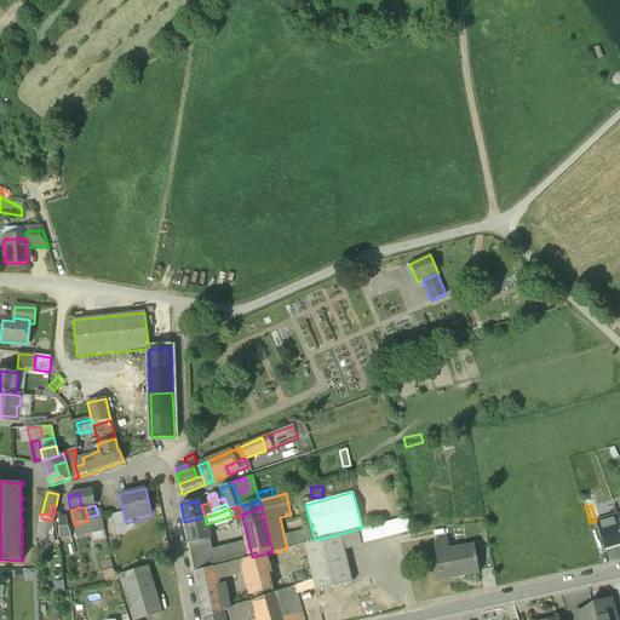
[(116,537),(125,534),(120,514),(110,516),(116,537)]
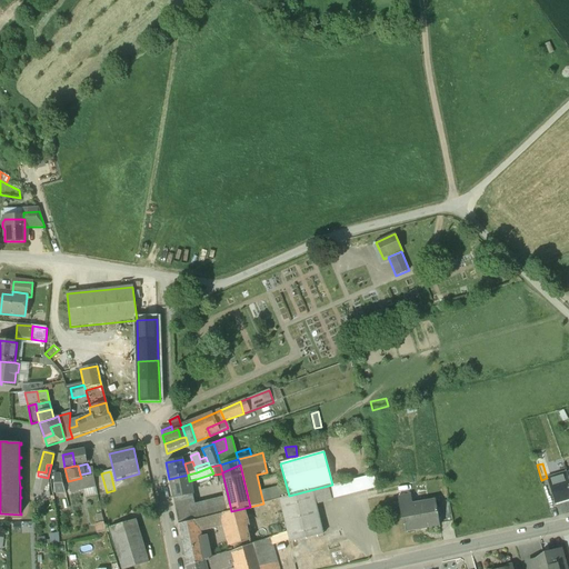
[(66,493),(61,475),(55,476),(55,493),(66,493)]
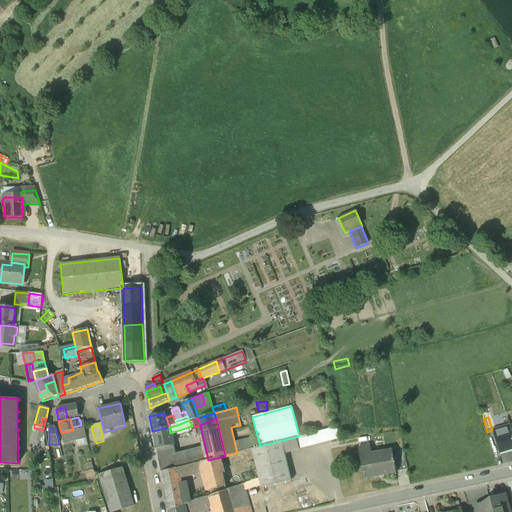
[(73,430),(61,433),(62,441),(86,436),(84,427),(73,430)]
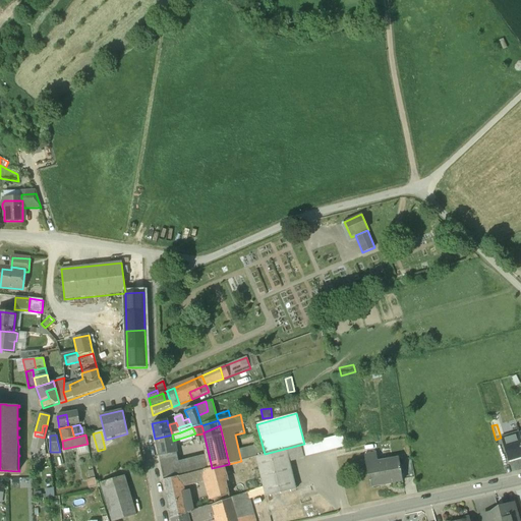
[(172,435),(155,439),(159,457),(176,453),(173,441),(172,435)]
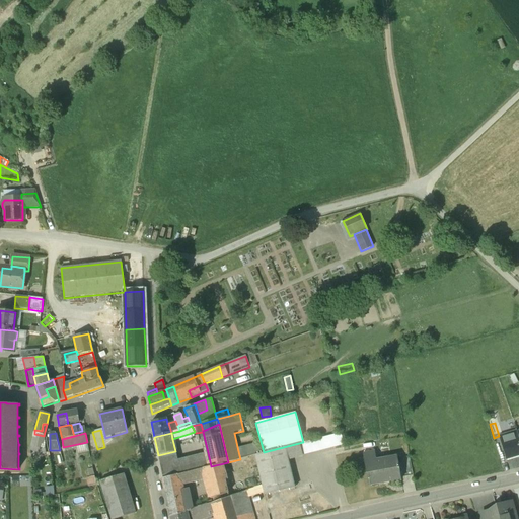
[(342,433),(317,439),(320,450),(344,445),(344,444),(342,433)]
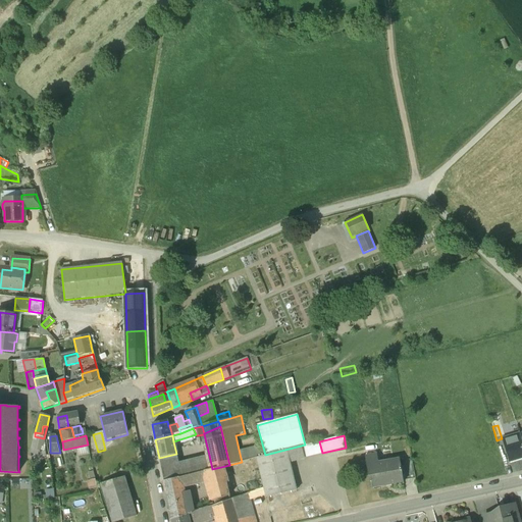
[(513,438),(512,435),(502,438),(509,462),(517,460),(517,461),(521,459),(521,442),(520,437),(520,436),(513,438)]
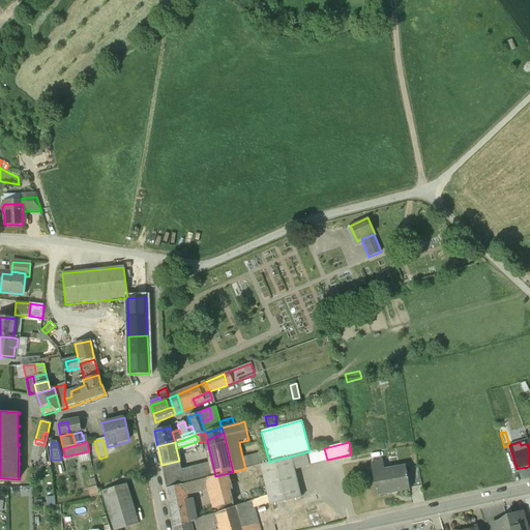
[(45,445),(35,443),(32,459),(32,462),(47,465),(46,445),(45,445)]
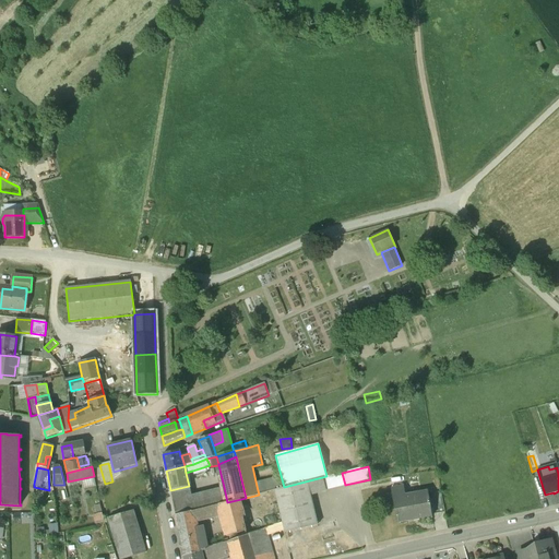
[(342,473),(323,478),(325,487),(325,489),(345,485),(342,473)]
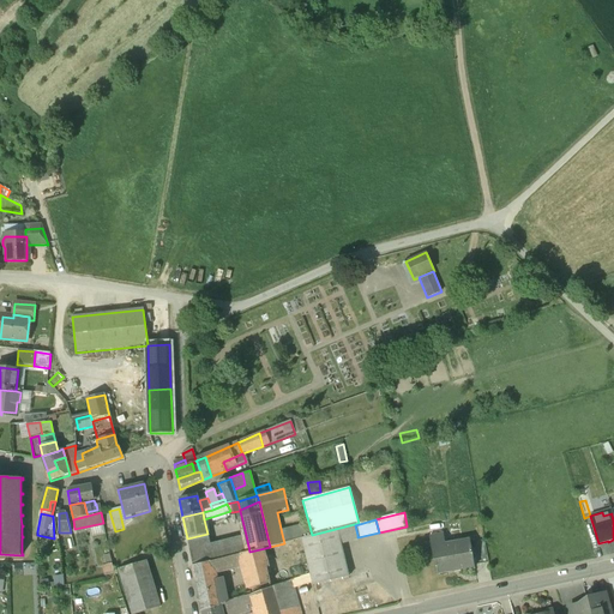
[(355,525),(338,529),(339,539),(357,535),(355,525)]
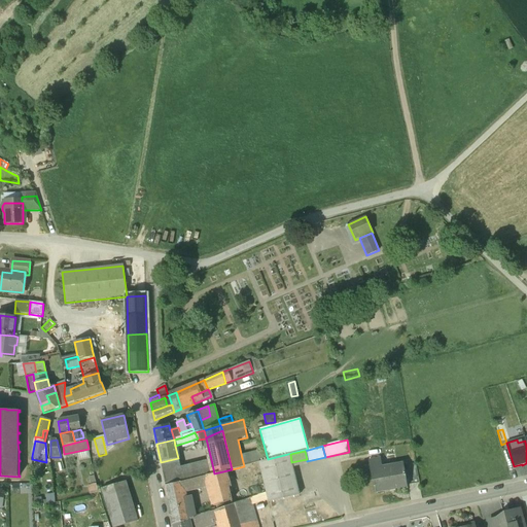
[(242,458),(244,466),(259,462),(264,461),(261,453),(242,458)]
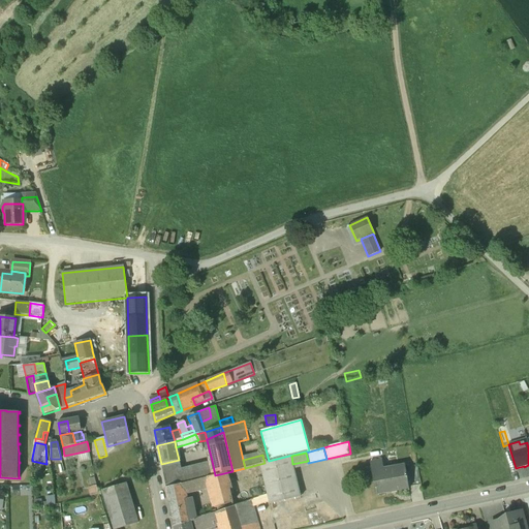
[(265,463),(260,464),(267,495),(269,505),(301,497),(292,464),(291,456),(265,463)]
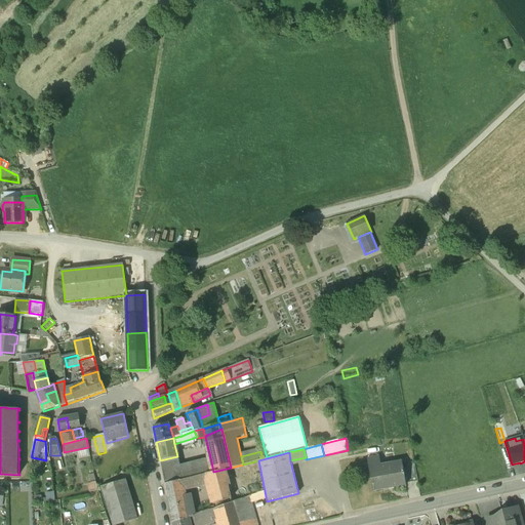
[(177,456),(160,460),(164,484),(179,480),(204,474),(213,472),(210,457),(179,466),(177,456)]
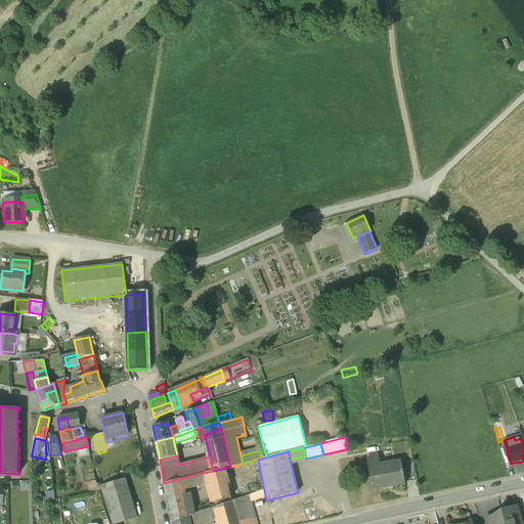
[(377,456),(366,457),(368,469),(369,468),(379,467),(377,456)]
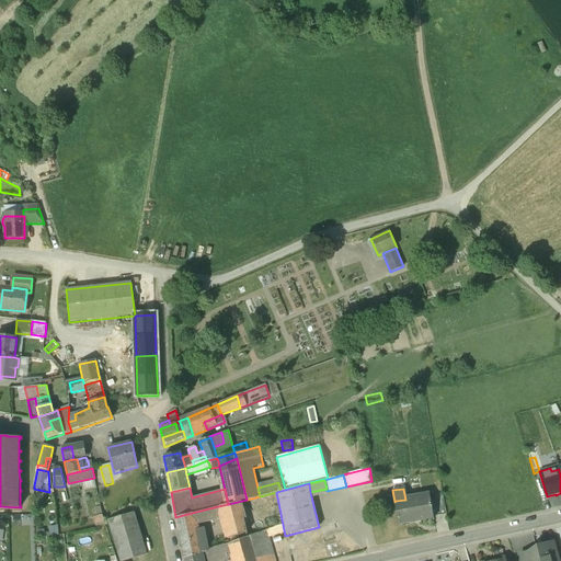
[(405,500),(396,501),(400,525),(411,523),(411,521),(433,517),(433,516),(432,506),(431,501),(430,495),(405,500)]
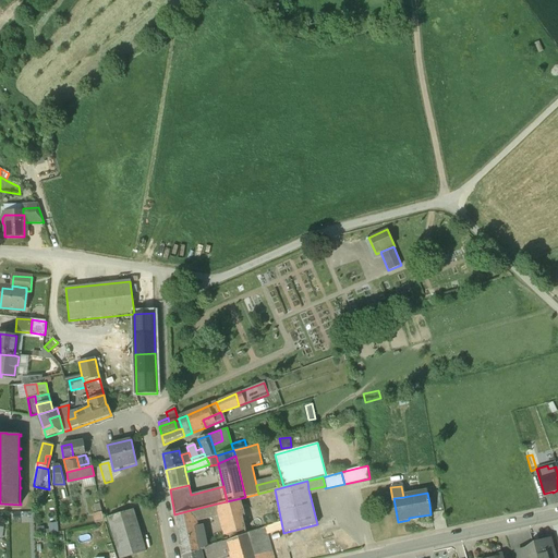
[(441,496),(428,498),(429,504),(431,513),(444,511),(441,496)]
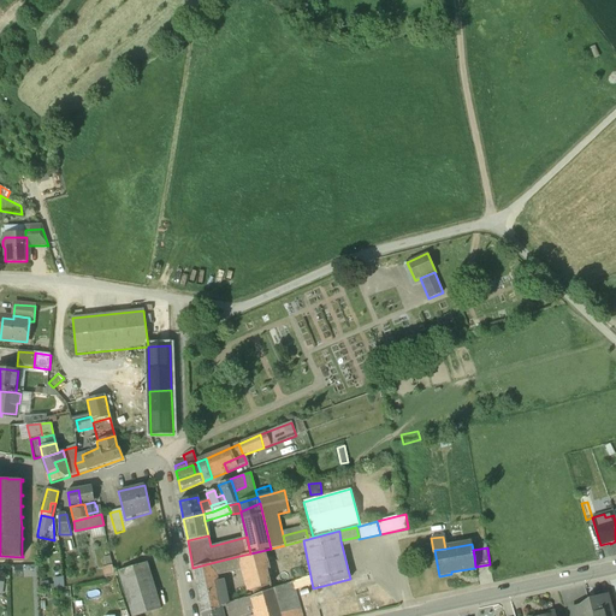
[(250,554),(240,556),(242,566),(252,597),(272,590),(267,570),(271,570),(266,550),(250,554)]
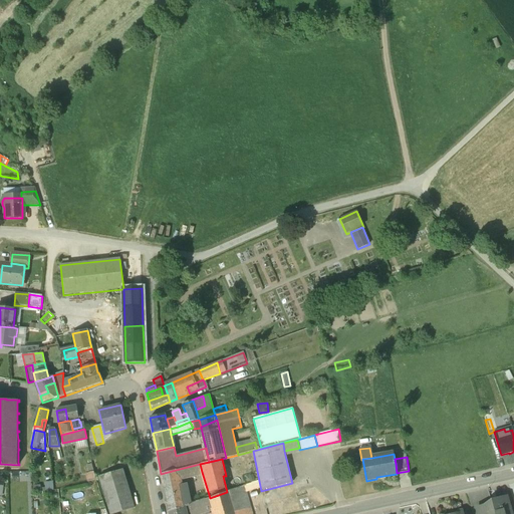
[(200,464),(176,470),(178,478),(202,472),(200,464)]
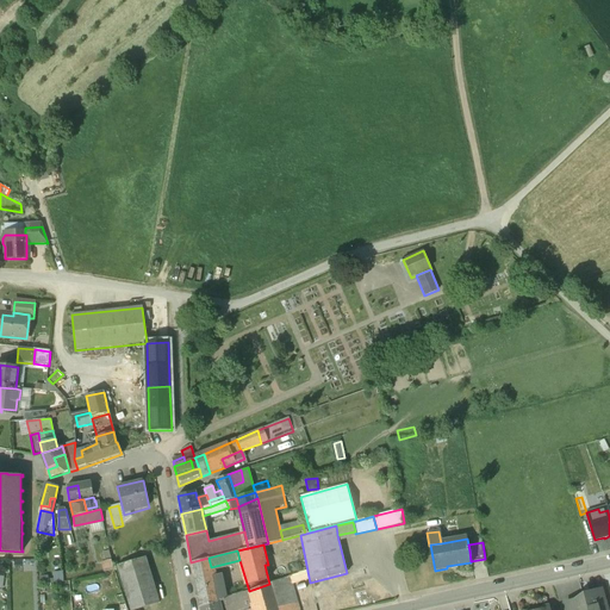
[(145,558),(118,566),(130,609),(138,609),(159,603),(145,558)]
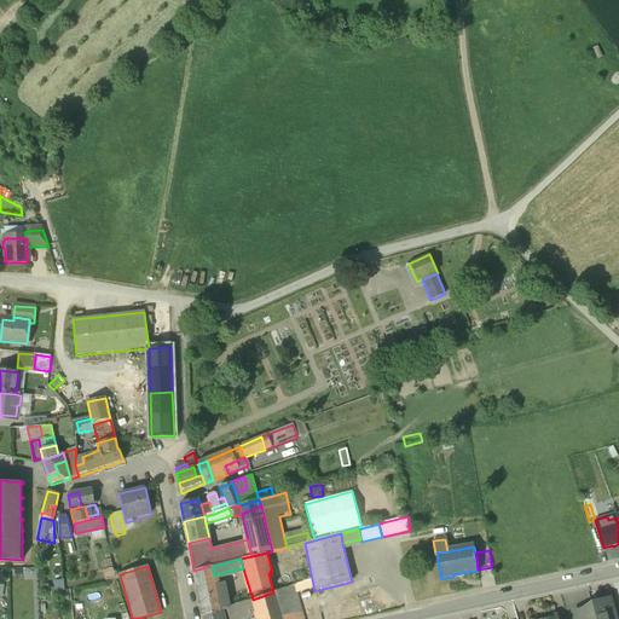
[(212,566),(194,571),(196,580),(214,576),(212,566)]
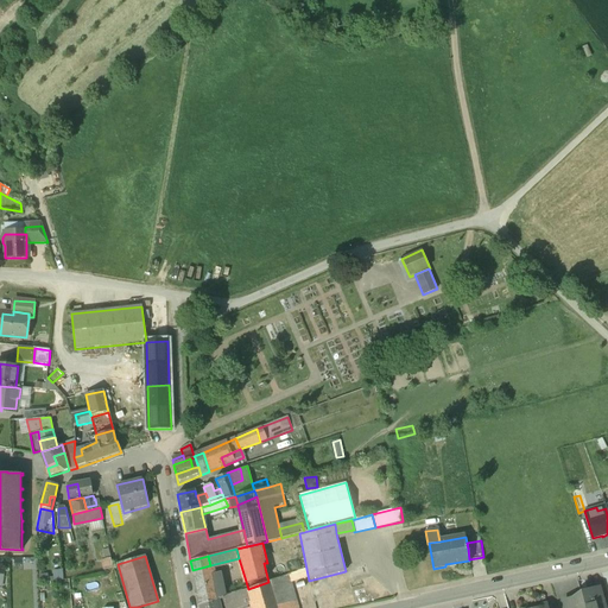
[(113,565),(112,558),(101,562),(103,571),(114,569),(113,565)]
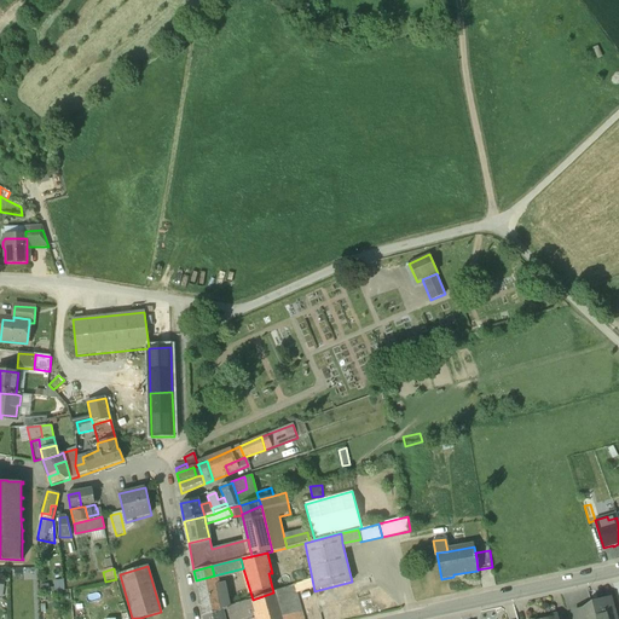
[(214,576),(196,580),(203,617),(220,611),(220,609),(219,603),(214,576)]
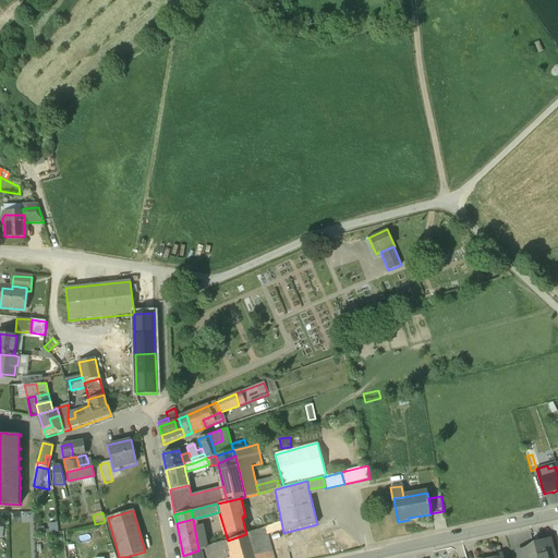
[(274,557),(265,528),(246,534),(251,547),(254,555),(254,557),(274,557)]
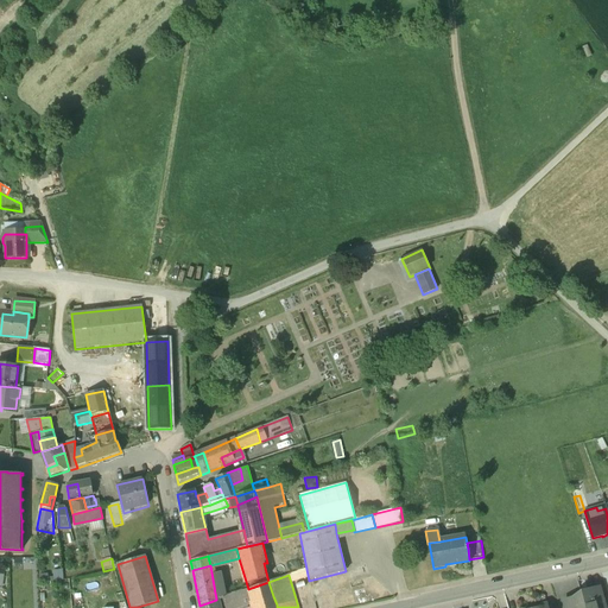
[(49,582),(46,582),(48,593),(56,591),(55,581),(49,582)]
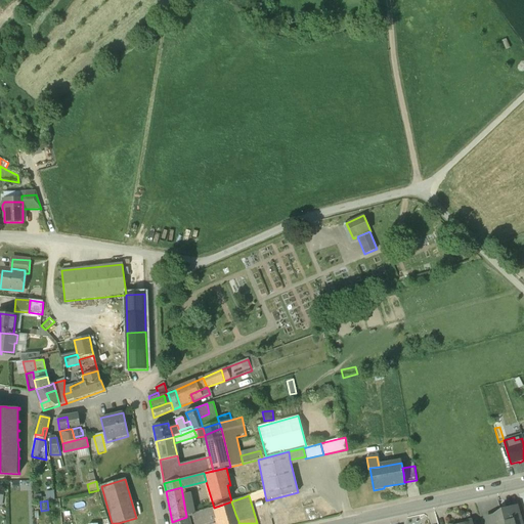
[(213,509),(212,509),(216,519),(235,514),(231,501),(214,508),(213,509)]
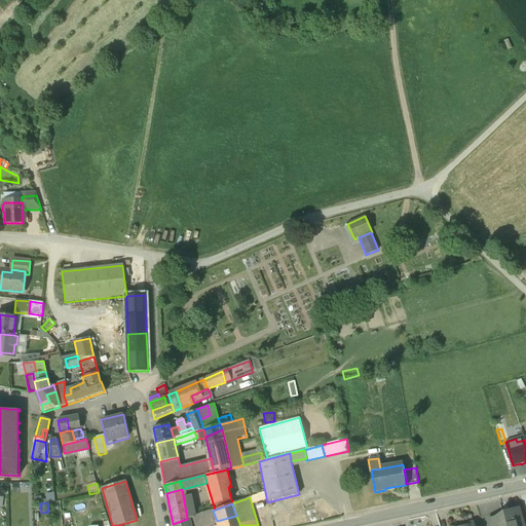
[(522,525),(518,509),(502,513),(503,516),(505,525),(522,525)]
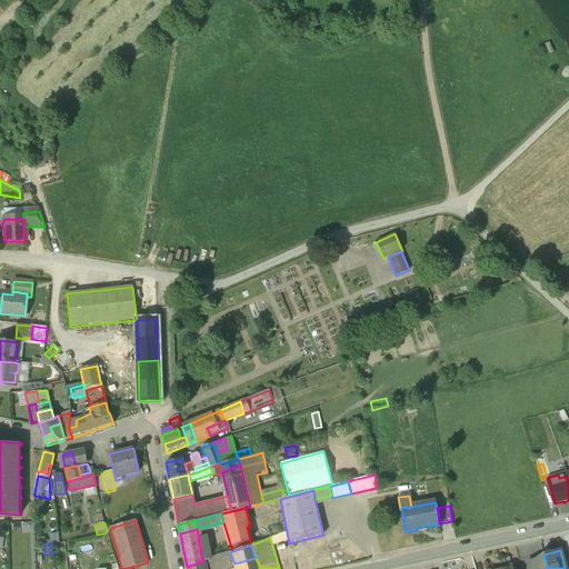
[(219,551),(201,555),(202,560),(220,556),(219,551)]
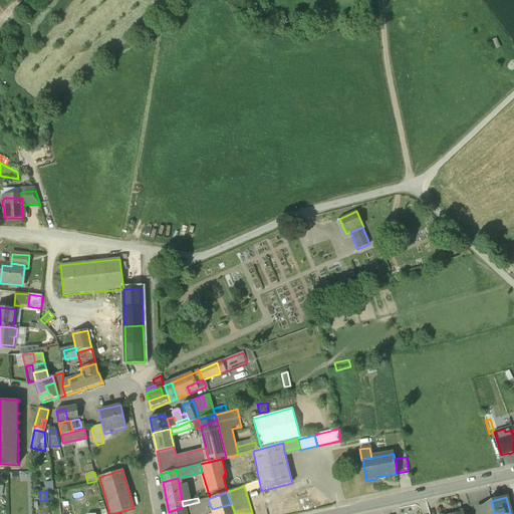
[(207,499),(199,502),(183,506),(183,507),(184,513),(195,513),(212,509),(208,499),(207,499)]
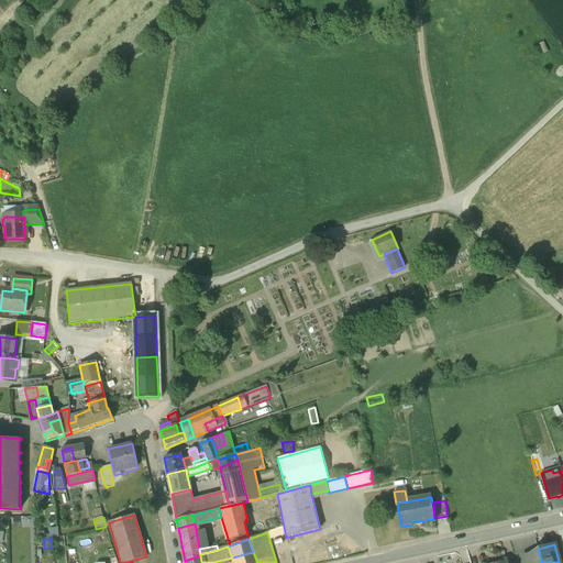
[(103,562),(117,562),(112,550),(107,552),(110,562),(105,562),(103,562)]
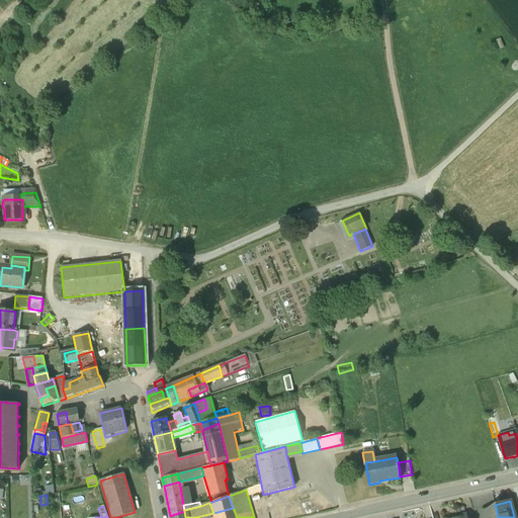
[(233,508),(213,513),(214,517),(224,517),(236,515),(233,508)]
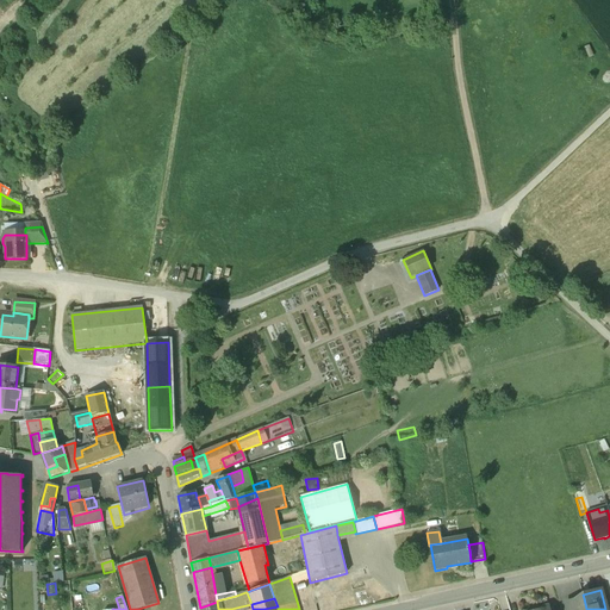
[(584,598),(566,603),(567,609),(586,609),(584,598)]
